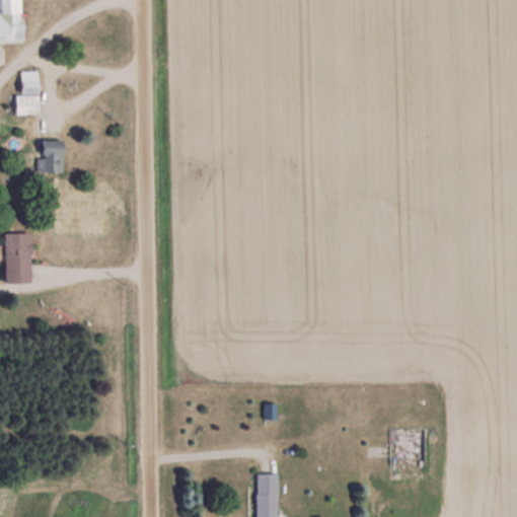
[(0,0),(0,42),(21,42),(20,0),(0,0)]
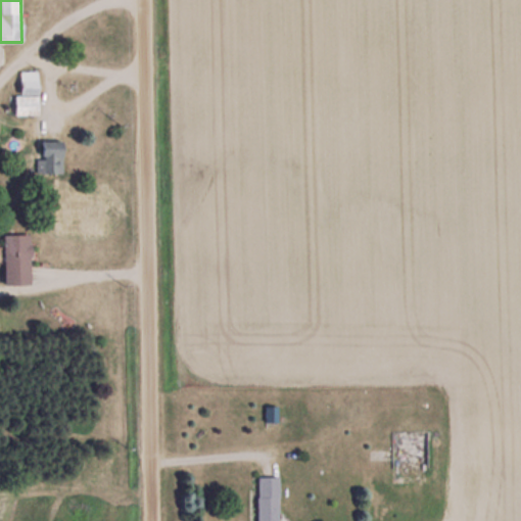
[(16,115),(40,115),(40,73),(21,73),(21,96),(16,96),(16,115)]
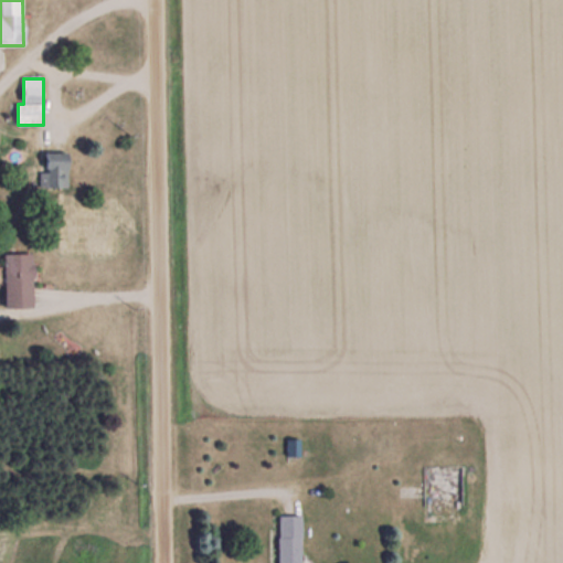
[(68,188),(68,153),(49,153),(49,173),(43,173),(43,188),(68,188)]
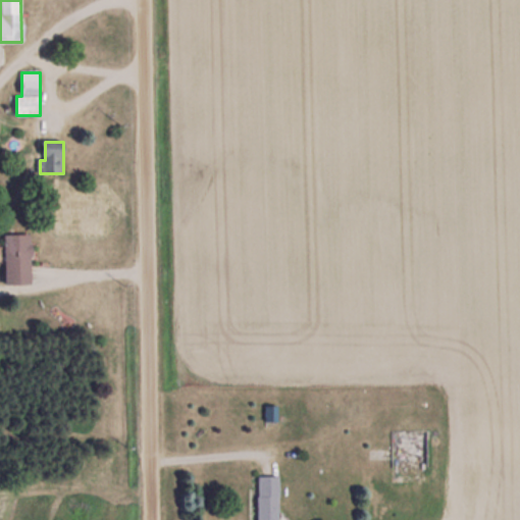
[(6,284),(32,284),(32,235),(6,235),(6,284)]
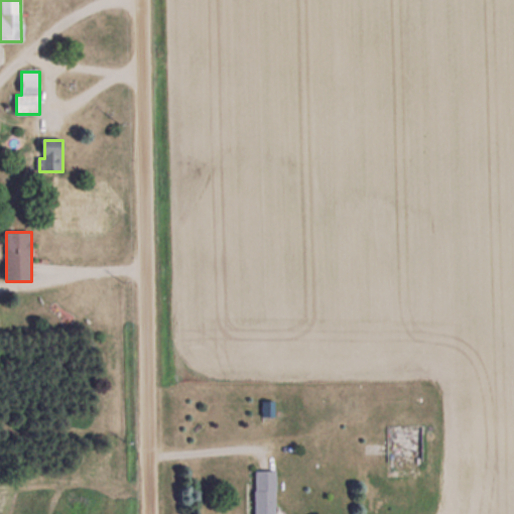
[(423,426),(388,426),(388,477),(423,477),(423,426)]
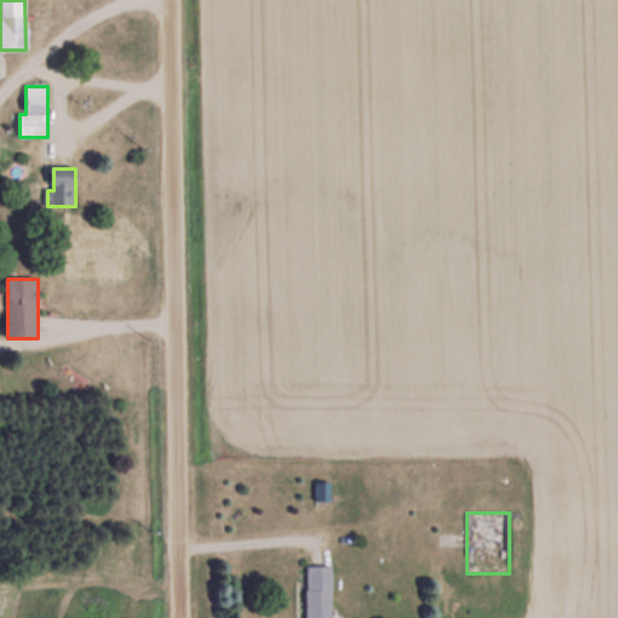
[(331,617),(332,567),(308,567),(308,617),(331,617)]
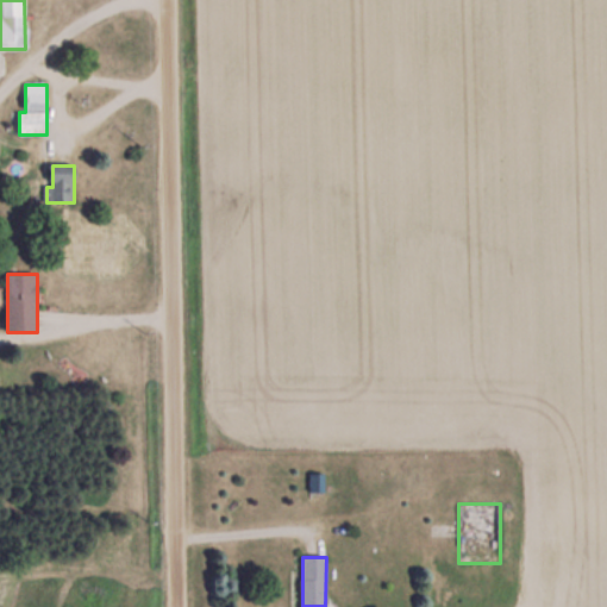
All buildings are outlined.
